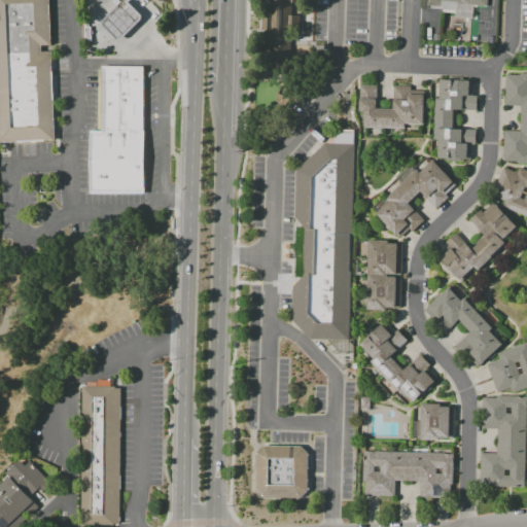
[(0,0),(50,0),(54,46),(41,47),(42,53),(54,53),(58,142),(0,143),(0,0)]
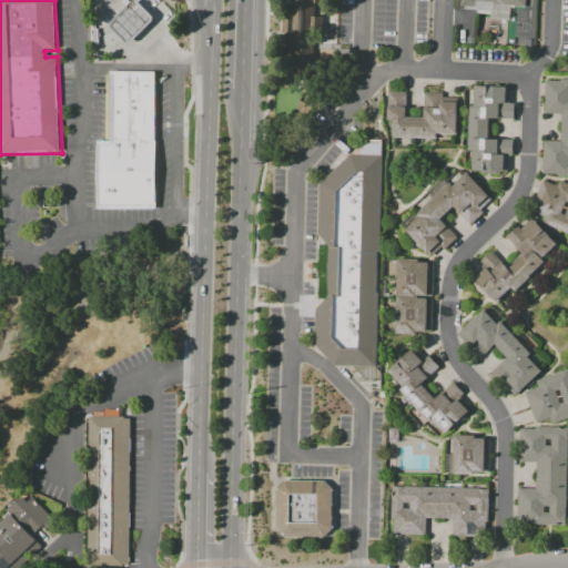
[(95,0),(103,0),(104,12),(97,13),(95,0)]
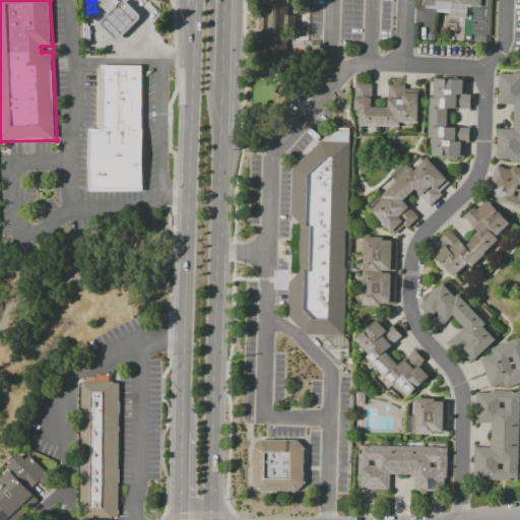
[(299,0),(299,1),(286,1),(286,15),(295,15),(295,27),(289,27),(288,70),(265,70),(266,29),(259,29),(260,14),(266,14),(266,1),(260,0),(299,0)]
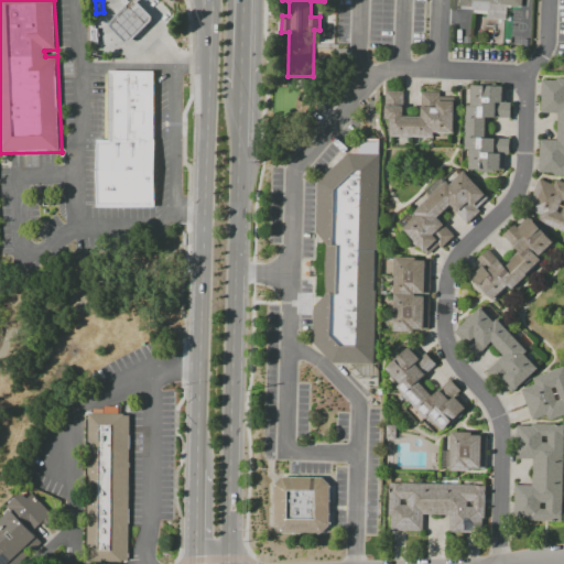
[(456,0),(456,6),(470,7),(469,10),(487,11),(487,18),(503,19),(505,6),(520,7),(520,0),(456,0)]
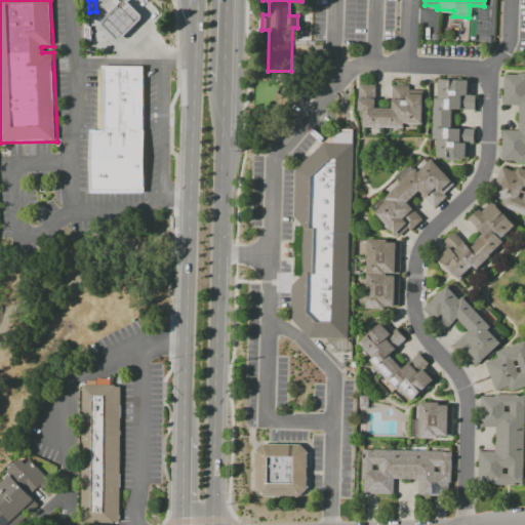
[(123,41),(120,41),(105,27),(105,23),(125,2),(129,2),(145,17),(144,21),(123,41)]
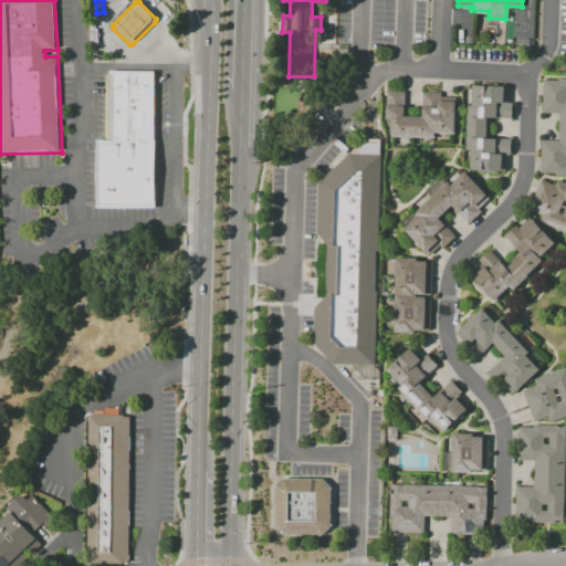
[(108,71),(154,71),(155,209),(95,209),(95,143),(108,143),(108,71)]
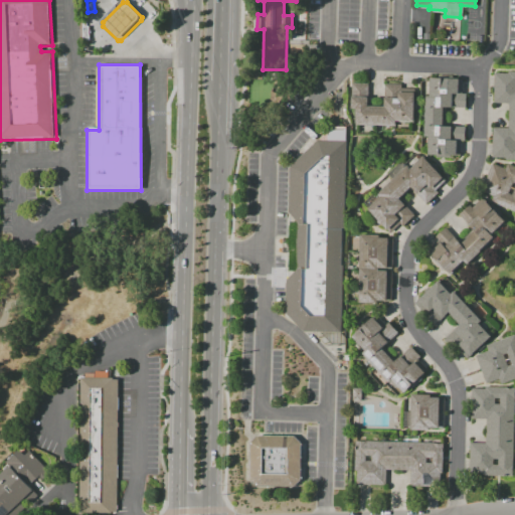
[(505,128),(507,128),(508,104),(493,103),(493,72),(507,73),(507,71),(509,71),(514,71),(514,160),(507,160),(505,160),(505,158),(491,157),(492,128),(505,128)]
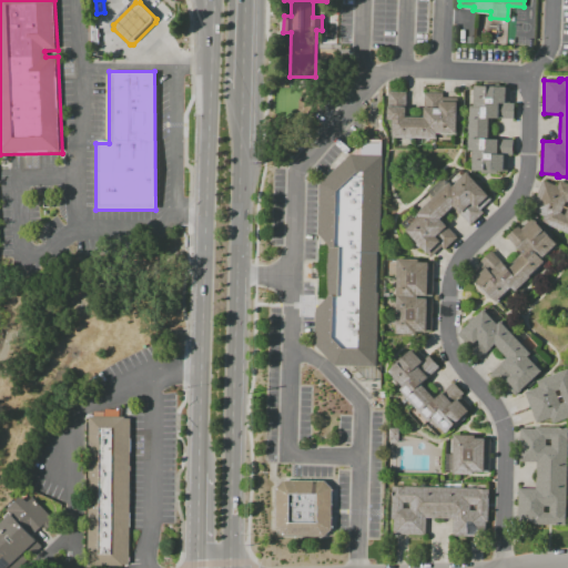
[(472,149),(467,149),(468,108),(473,108),(473,103),(473,87),(508,87),(508,103),(513,103),(513,119),(490,119),(489,139),(511,140),(511,155),(507,155),(506,171),(472,171),(472,154),(472,149)]
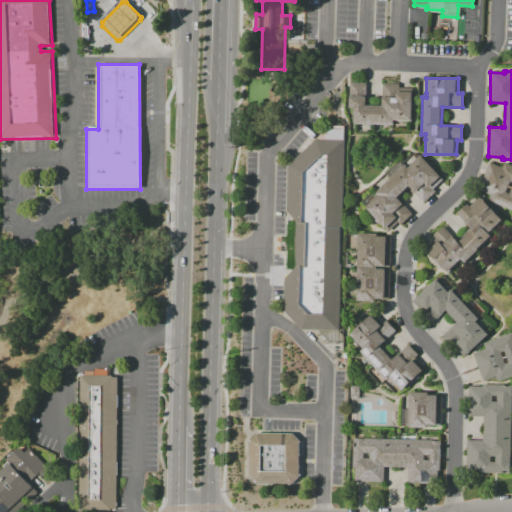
[(364,83),(364,105),(381,106),(381,87),(381,83),(397,84),(397,88),(411,88),(410,121),(392,121),(392,125),(353,125),(353,108),(349,108),(349,82),(364,83)]
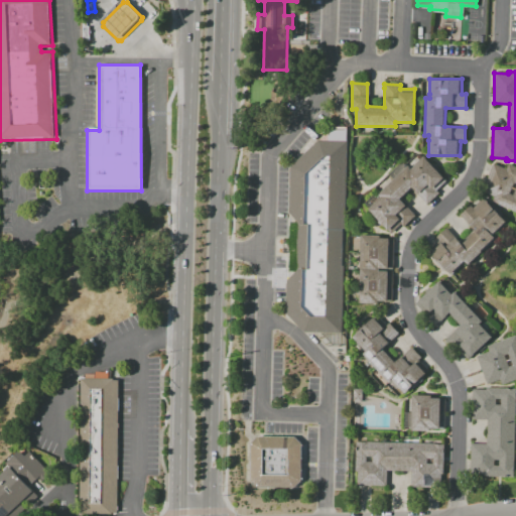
[(294,169),(321,140),(352,141),(347,336),(308,335),(289,314),(290,280),(297,274),(300,223),(292,213),(294,169)]
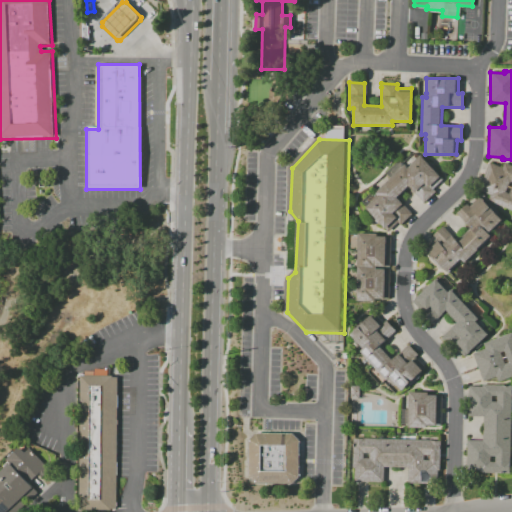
[(360,204),(388,233),(410,212),(397,198),(408,188),(421,201),(442,182),(411,150),(371,187),(374,191),(360,204)]
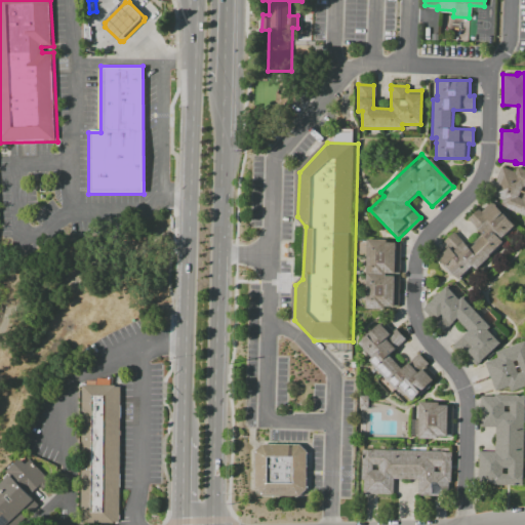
[(514,172),(516,167),(524,171),(524,216),(499,205),(501,200),(489,194),(500,166),(514,172)]
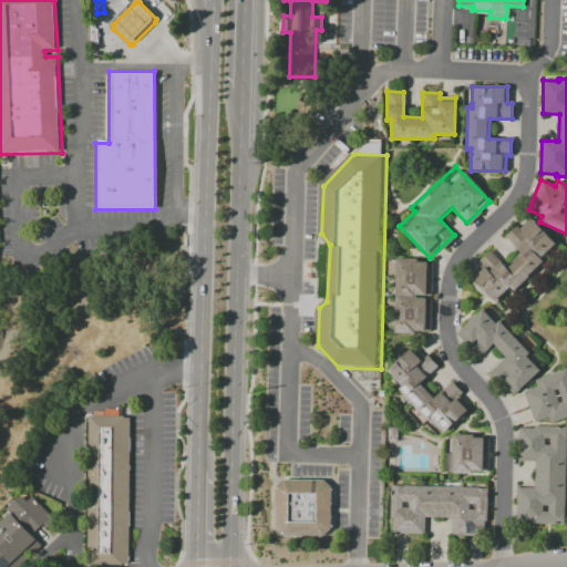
[(496,305),(558,246),(533,220),(521,232),(515,226),(504,237),(522,255),(506,269),(488,250),(477,261),(483,267),(472,279),(496,305)]
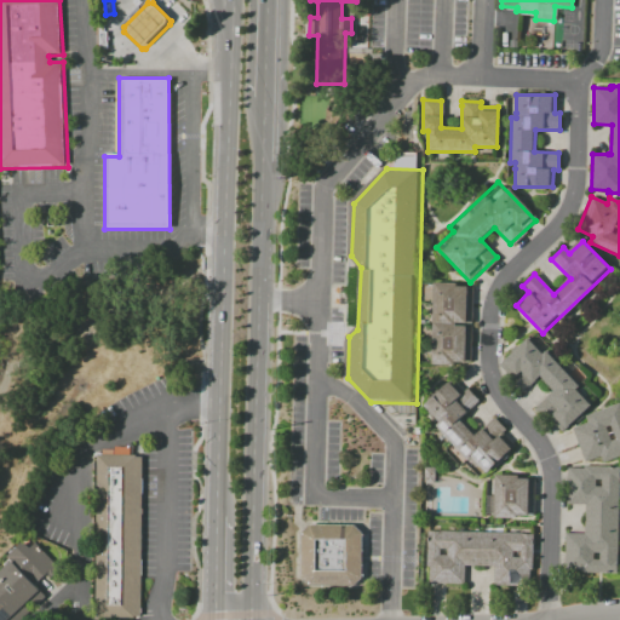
[(431,363),(469,365),(471,285),(432,283),(431,363)]
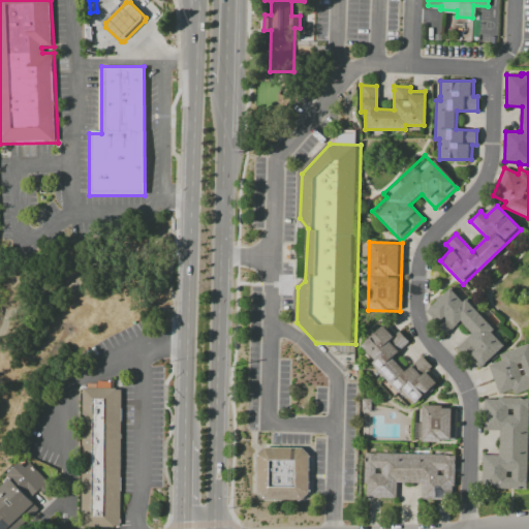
[(477,369),(504,345),(492,332),(494,330),(466,298),(462,301),(450,288),(425,311),(445,334),(460,320),(471,334),(458,346),(477,369)]
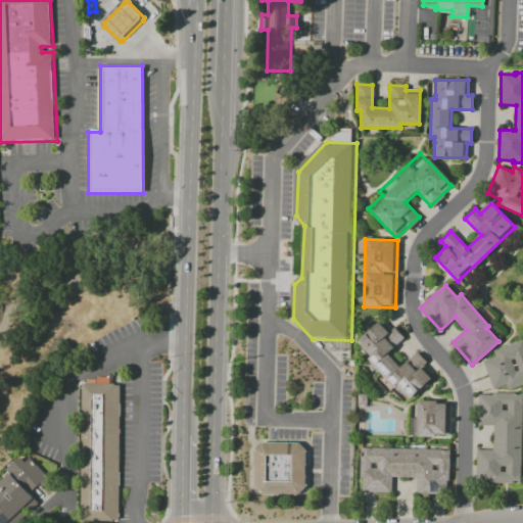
[(355,341),(369,357),(367,358),(408,401),(435,376),(415,353),(400,366),(388,352),(401,339),(382,318),(355,341)]
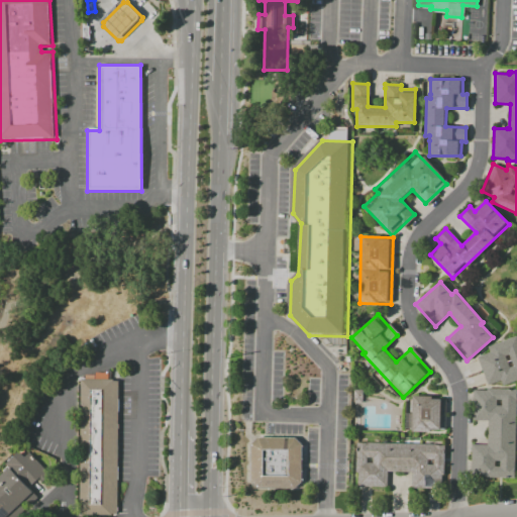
[(487,385),(501,380),(502,385),(516,379),(516,337),(516,336),(487,346),(489,352),(477,356),(487,385)]
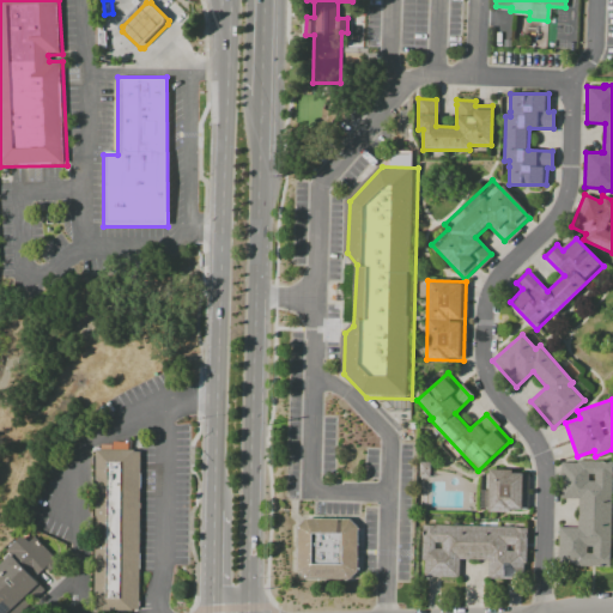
[(97,612),(98,453),(143,453),(141,612),(97,612)]
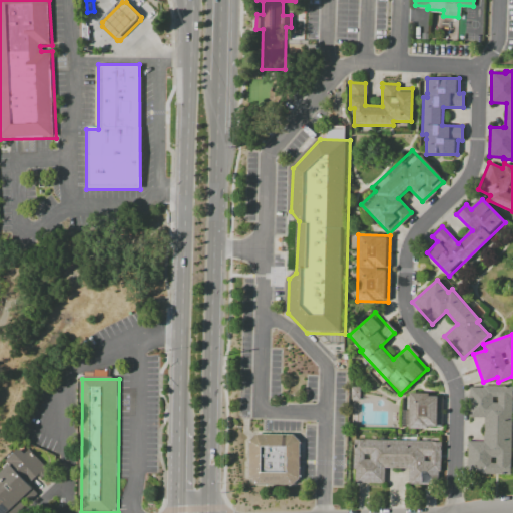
[(509,474),(511,387),(469,386),(468,417),(483,417),(483,442),(467,441),(467,473),(509,474)]
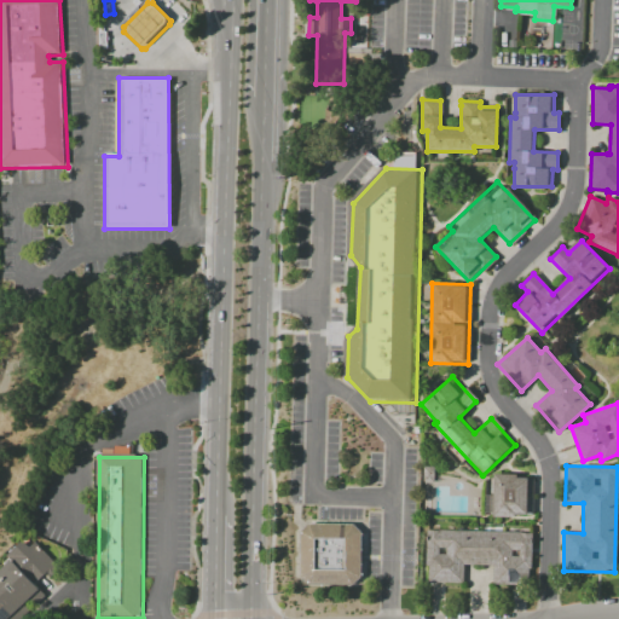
[(532,516),(533,476),(493,475),(492,515),(532,516)]
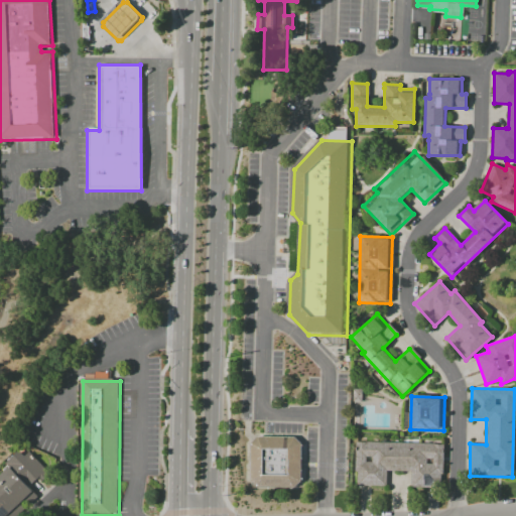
[(261,439),(297,439),(305,446),(304,483),(295,491),(261,491),(254,484),(254,446),(261,439)]
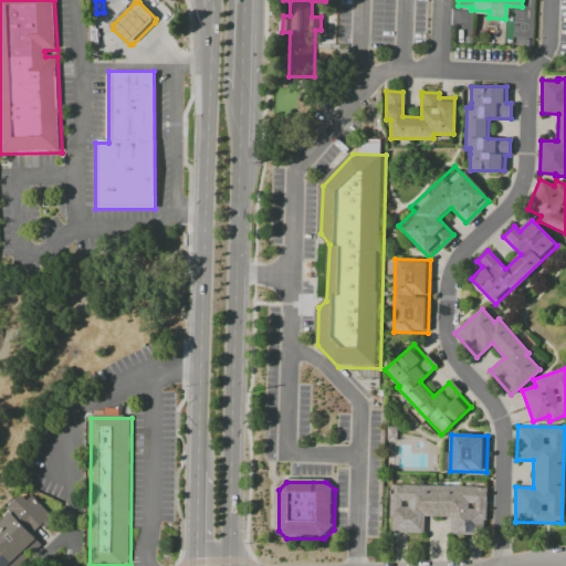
[(485,486),(389,484),(388,532),(423,533),(423,516),(450,516),(450,534),(484,534),(485,486)]
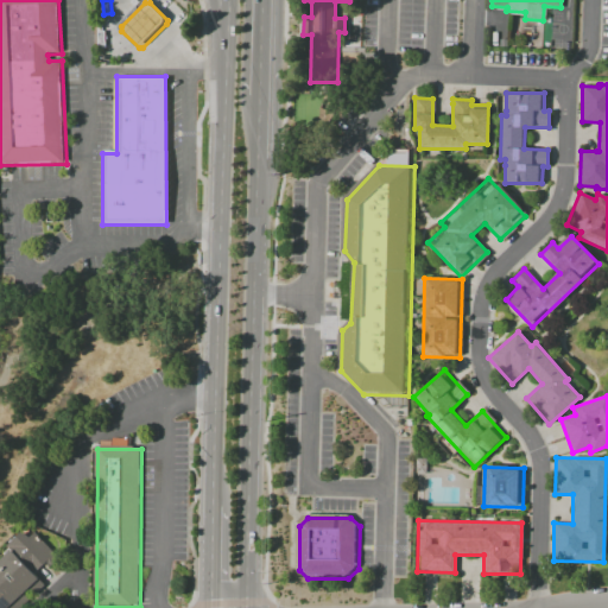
[(0,564),(0,607),(7,607),(43,586),(33,571),(51,559),(31,529),(6,545),(13,556),(0,564)]
